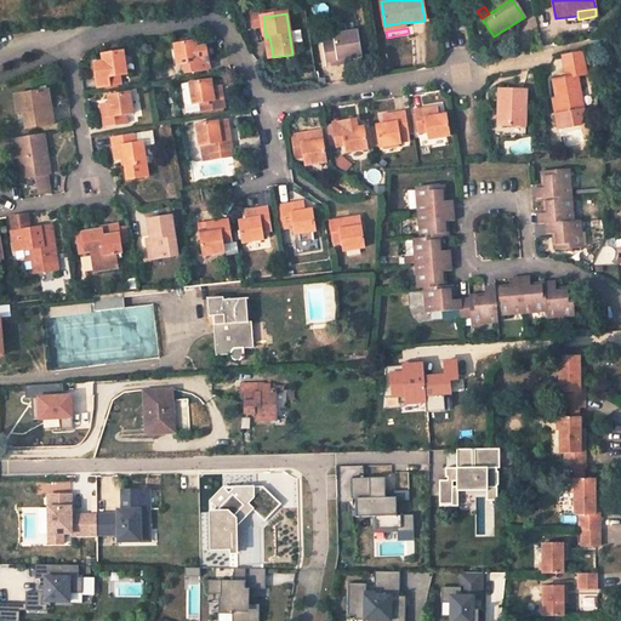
[(362,56),(358,33),(335,35),(335,40),(324,41),(328,66),(340,64),(339,60),(346,58),(362,56)]
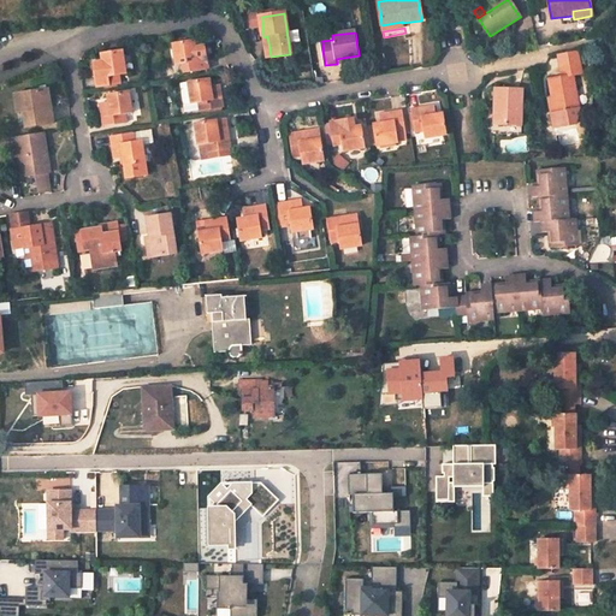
[(191,40),(176,42),(178,64),(188,63),(189,71),(212,67),(208,46),(199,47),(193,47),(191,40)]
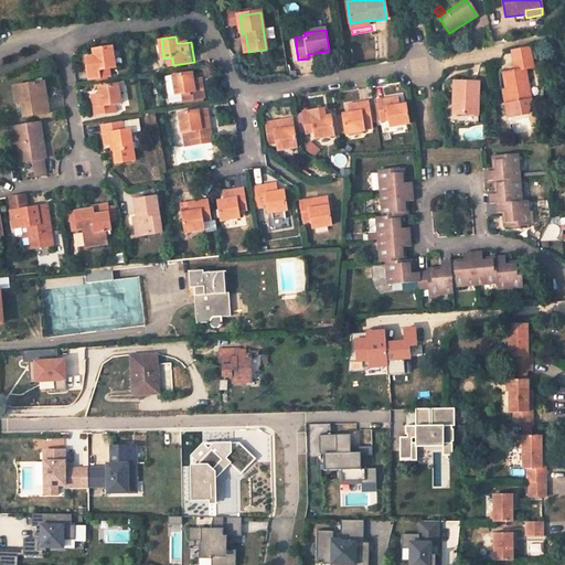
[(115,67),(113,48),(99,49),(100,55),(94,56),(86,57),(88,77),(109,74),(108,68),(110,67),(115,67)]
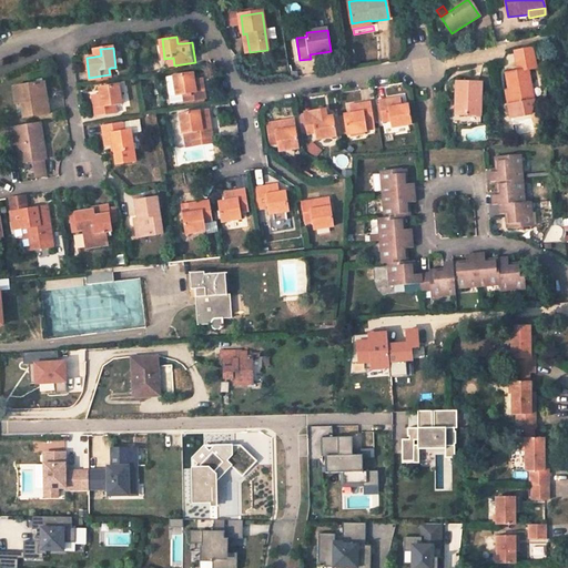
[(530,113),(534,100),(529,70),(536,69),(534,60),(517,63),(518,71),(508,73),(510,90),(513,103),(508,104),(510,118),(530,113)]
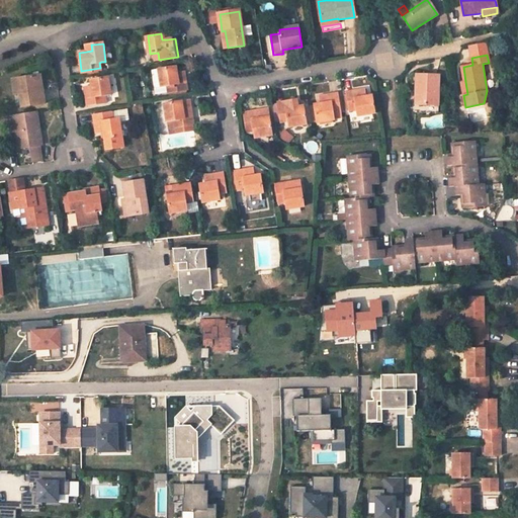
[(177,66),(160,69),(162,87),(169,86),(170,92),(190,90),(186,70),(178,71),(177,66)]
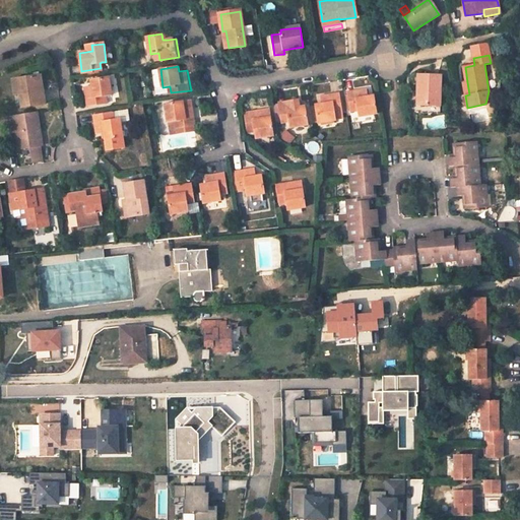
[(440,106),(441,76),(418,75),(418,95),(421,95),(421,105),(440,106)]
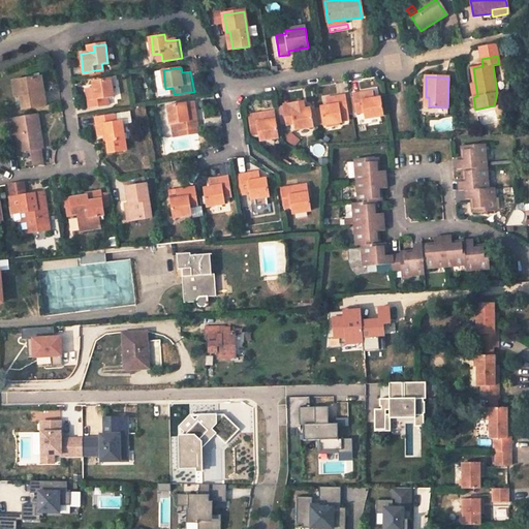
[(44,104),(40,78),(18,81),(20,95),(22,107),(44,104)]
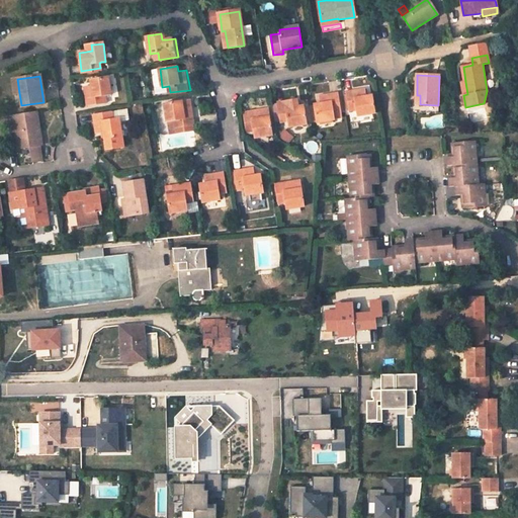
[(85,86),(87,105),(106,102),(105,96),(111,94),(108,76),(96,79),(97,84),(92,85),(85,86)]
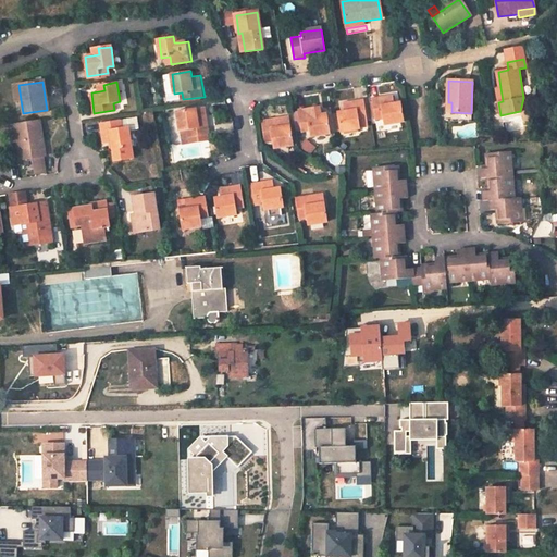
[(174,94),(168,95),(169,101),(183,99),(182,93),(174,94)]
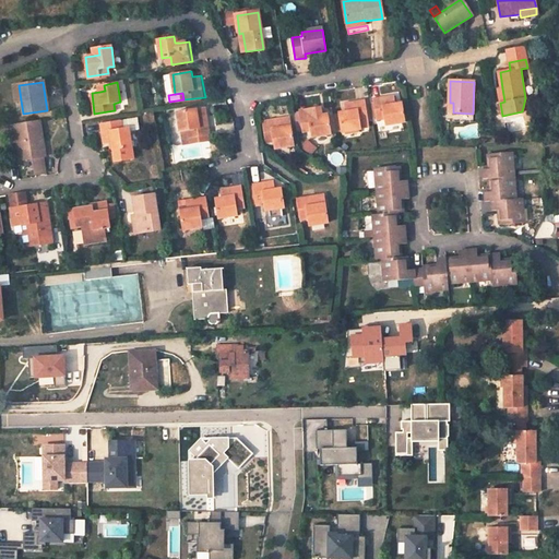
[(395,104),(393,96),(372,98),(376,118),(383,117),(384,127),(404,122),(402,108),(395,109),(395,104)]
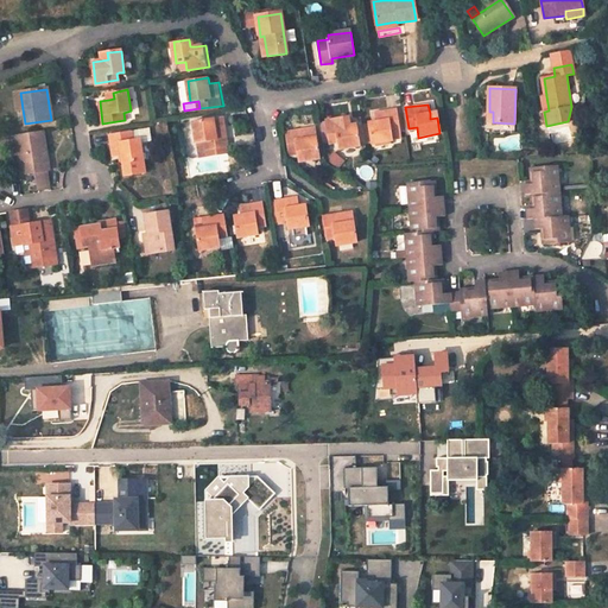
[(400,132),(397,109),(375,113),(377,124),(378,128),(369,130),(373,145),(394,141),(393,133),(400,132)]
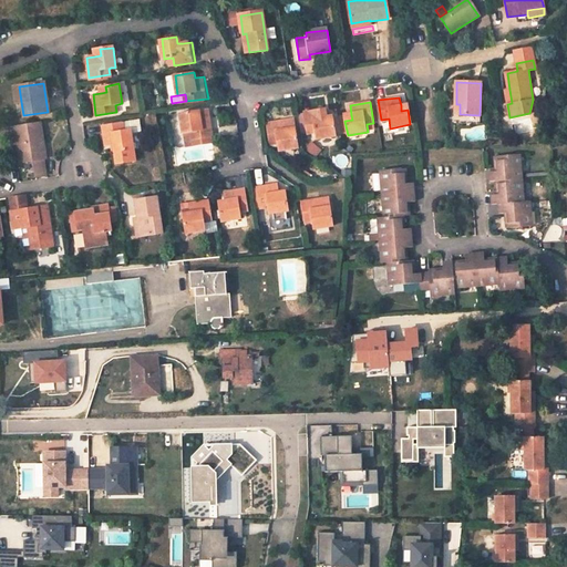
[(195,110),(182,112),(185,133),(192,133),(193,138),(213,136),(214,135),(209,107),(200,109),(200,112),(195,113),(195,110)]
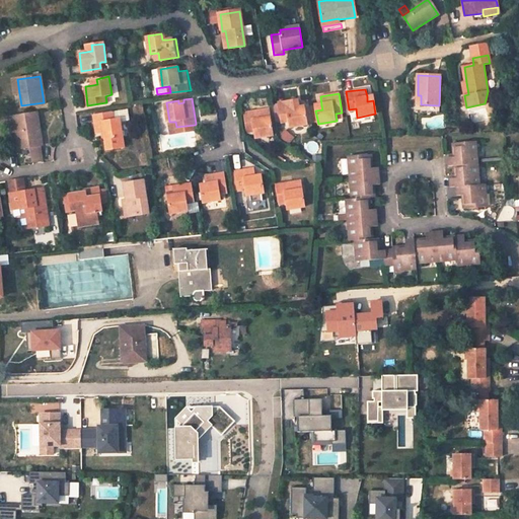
[(309,125),(307,113),(301,113),(301,108),(299,99),(280,103),(283,122),(290,121),(291,129),(309,125)]
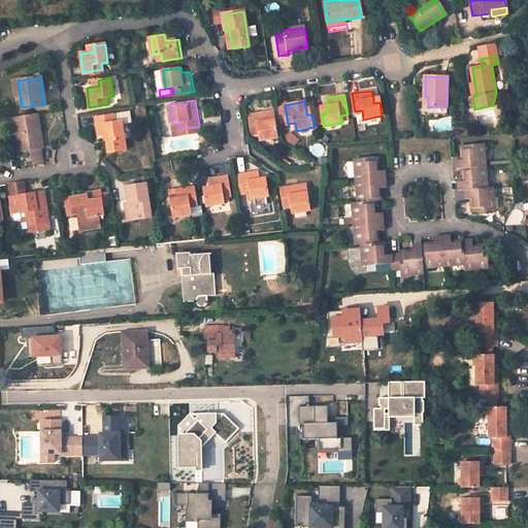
[(273,125),(272,120),(275,119),(274,111),(249,116),(251,135),(258,134),(259,140),(278,137),(276,125),(273,125)]
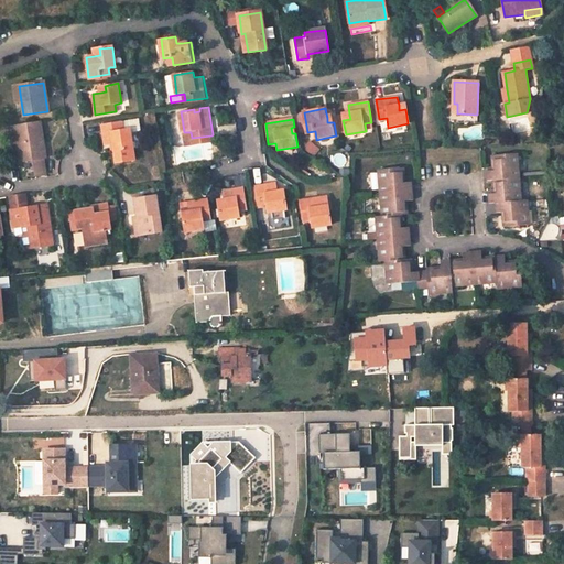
[(120,120),(99,125),(102,145),(110,143),(117,143),(118,149),(112,150),(114,161),(133,158),(129,128),(121,129),(120,120)]
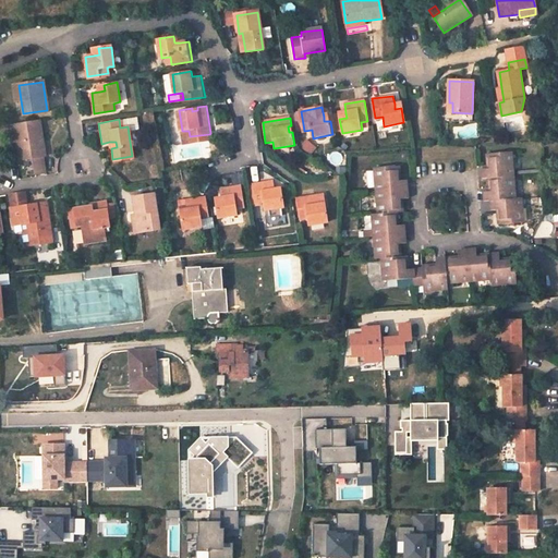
[(15,123),(21,159),(34,157),(36,172),(44,171),(41,157),(45,156),(39,120),(15,123)]
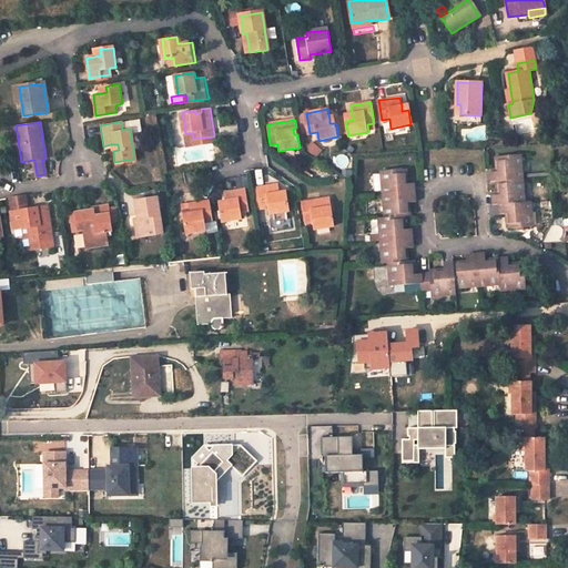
[(213,142),(213,137),(193,139),(192,133),(185,133),(186,145),(213,142)]
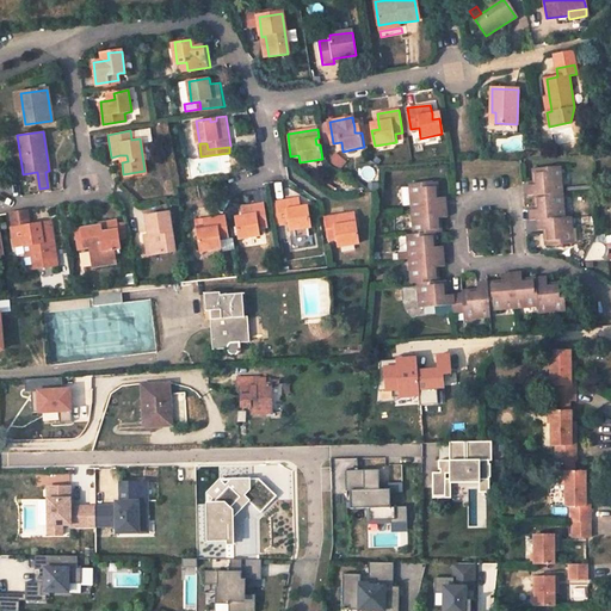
[(536,196),(562,193),(560,167),(534,168),(535,185),(529,185),(530,196),(536,196)]
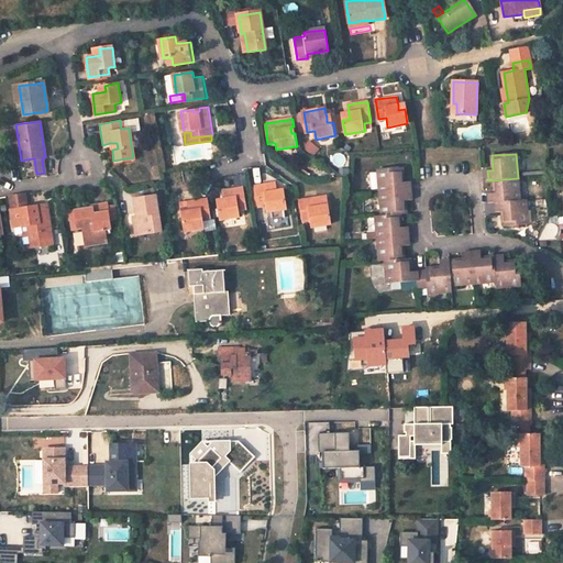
[(404,181),(403,167),(378,169),(381,194),(410,191),(410,181),(404,181)]
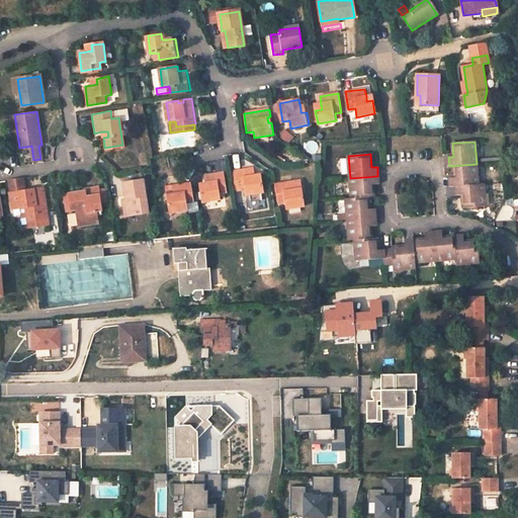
[(477,164),(454,166),(454,177),(450,178),(450,187),(456,186),(479,185),(477,164)]
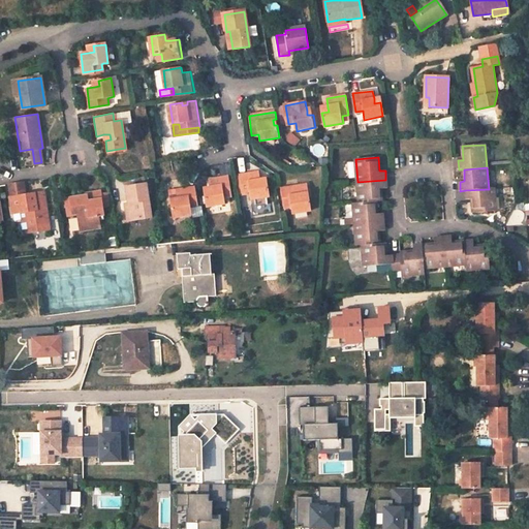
[(262,172),(243,174),(246,193),(253,192),(254,199),(273,196),(271,183),(265,184),(263,179),(262,172)]
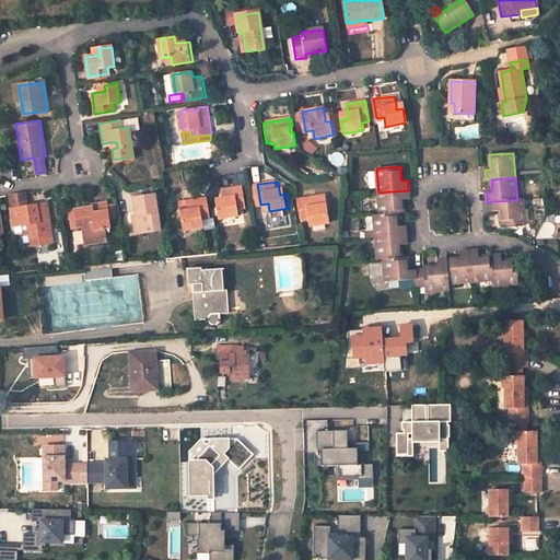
[(216,210),(218,223),(237,221),(237,212),(245,211),(242,190),(221,194),(222,203),(223,209),(216,210)]
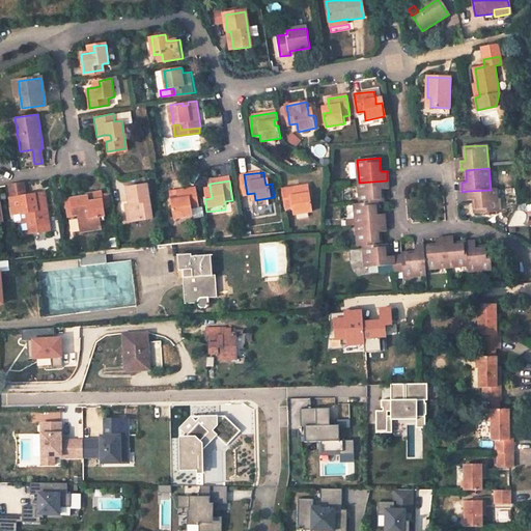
[(360,203),(378,202),(383,201),(382,189),(388,189),(387,180),(359,183),(360,203)]
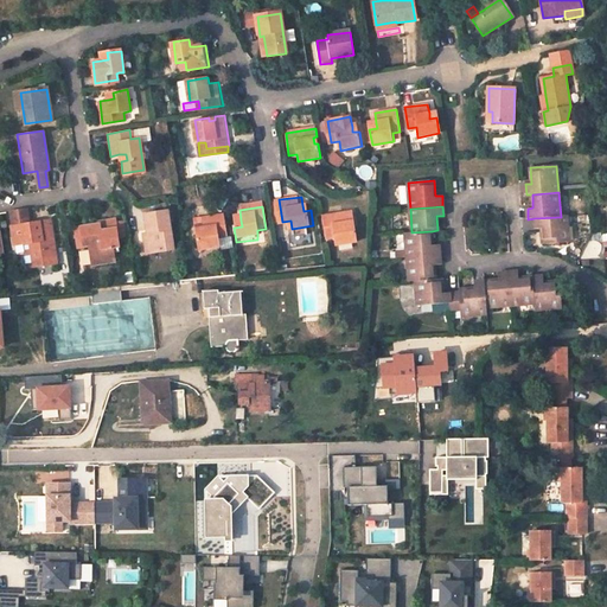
[(29,209),(12,211),(14,227),(30,224),(29,209)]
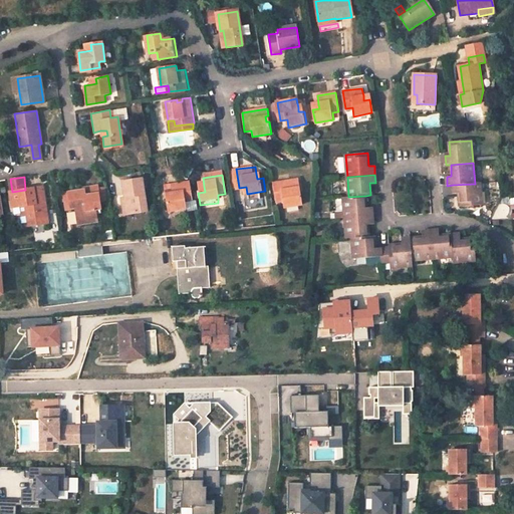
[(143,180),(124,182),(129,213),(147,211),(143,180)]
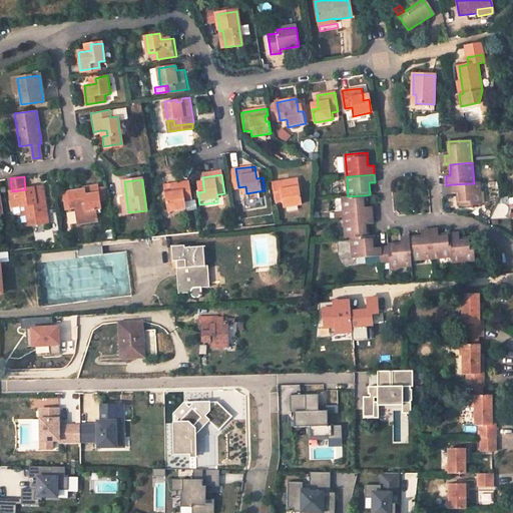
[(166,208),(186,206),(185,200),(191,199),(188,179),(163,183),(164,191),(167,191),(168,196),(164,197),(166,208)]
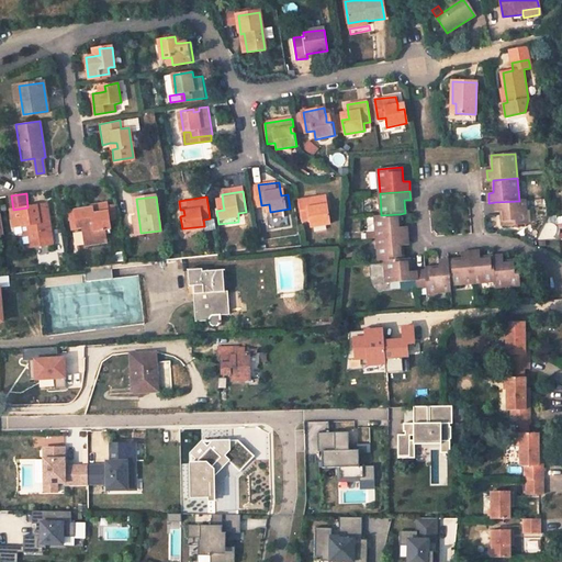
[(326,213),(325,208),(329,206),(328,198),(300,202),(303,224),(311,223),(311,228),(333,225),(330,213),(326,213)]
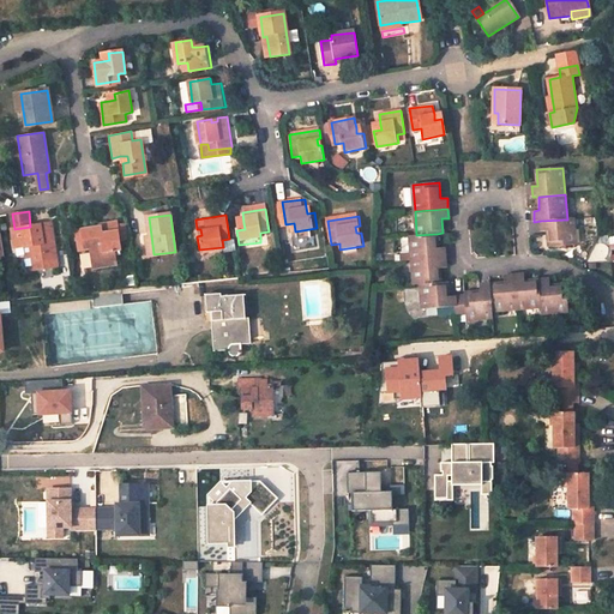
[(548,230),(549,246),(576,244),(573,218),(567,220),(541,221),(541,230),(548,230)]
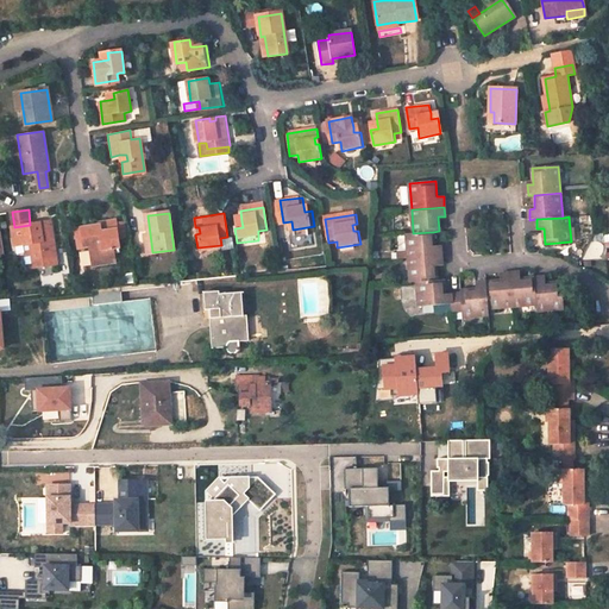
[(56,263),(49,221),(30,225),(14,227),(13,227),(16,245),(31,243),(36,267),(56,263)]
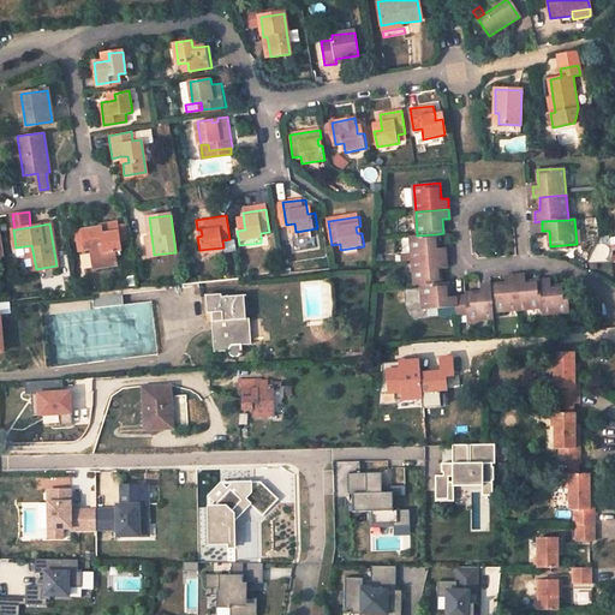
[(102,227),(77,232),(79,251),(93,250),(95,267),(115,264),(114,251),(120,250),(115,224),(102,225),(102,227)]
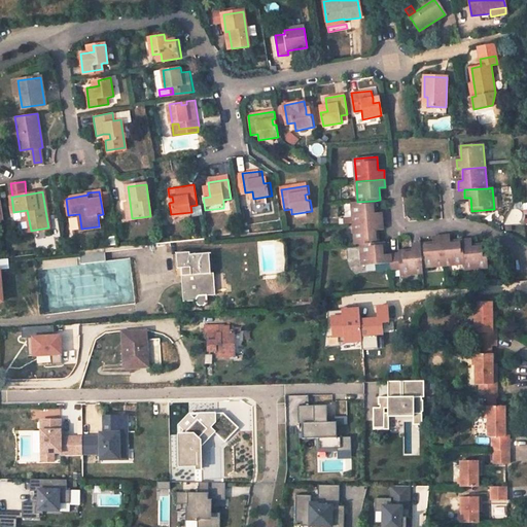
[(353,202),(354,223),(382,221),(382,212),(376,213),(375,201),(357,202),(353,202)]
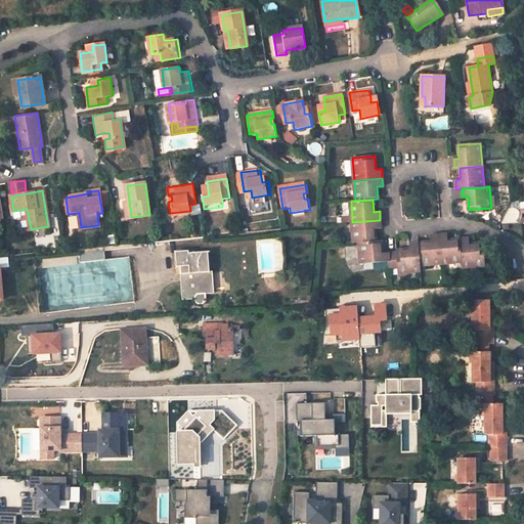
[(359,243),(376,242),(375,229),(381,228),(380,220),(352,222),(354,244),(359,243)]
